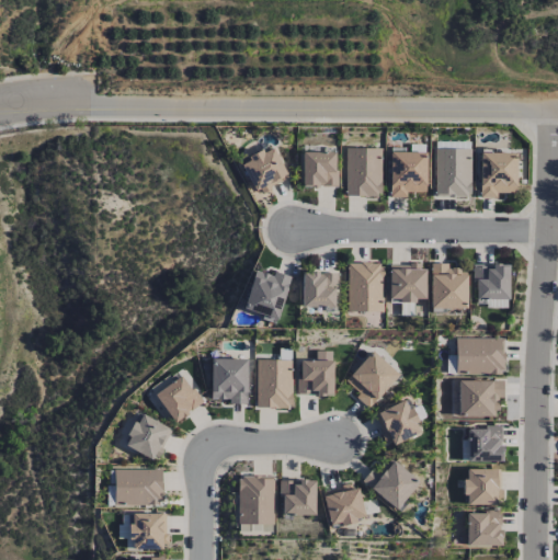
[(291,179),(276,147),(266,151),(265,150),(243,160),(259,193),(291,179)]
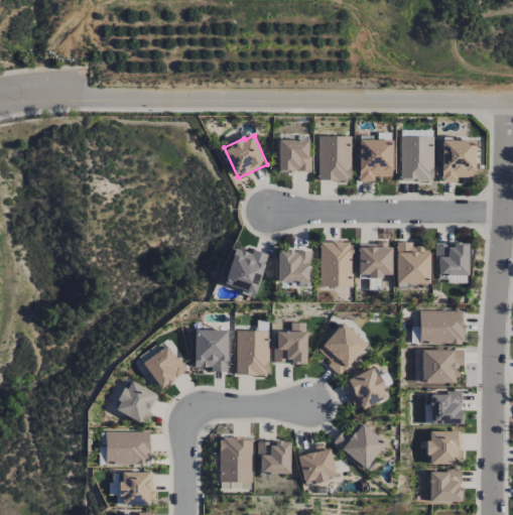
[(319,179),(353,179),(353,135),(321,135),(319,179)]
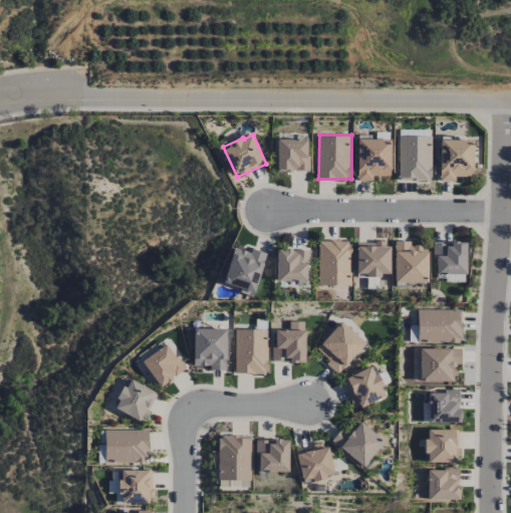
[(434,136),(401,136),(401,180),(433,180),(434,136)]
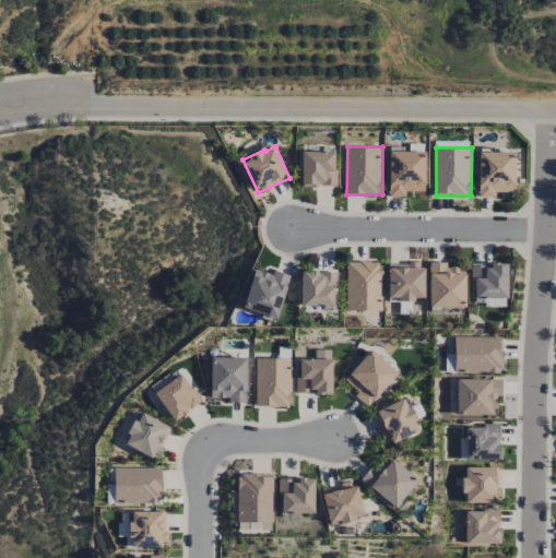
[(303,185),(338,186),(338,151),(304,150),(303,185)]
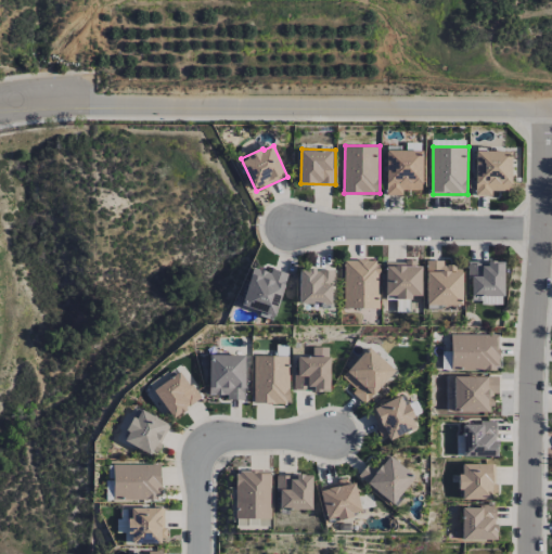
[(388,150),(388,194),(405,194),(406,189),(424,190),(424,150),(388,150)]
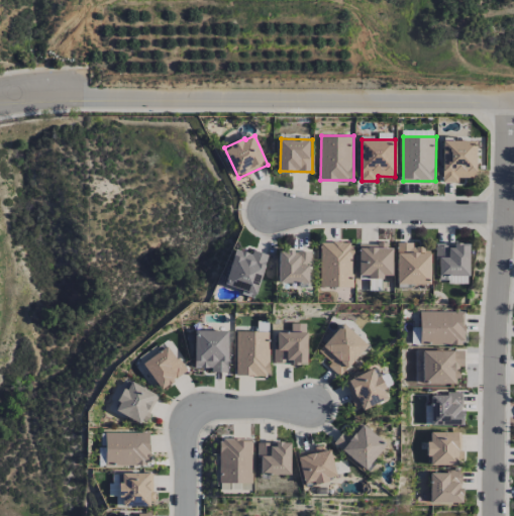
[(443,182),(459,182),(460,177),(478,177),(478,140),(444,139),(443,182)]
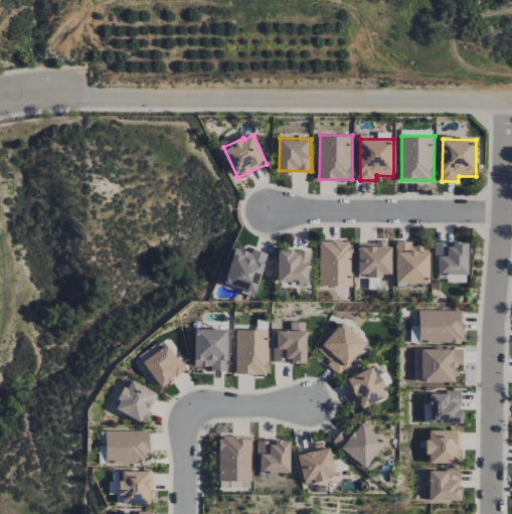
[(321,285),(353,286),(354,240),(322,240),(321,285)]
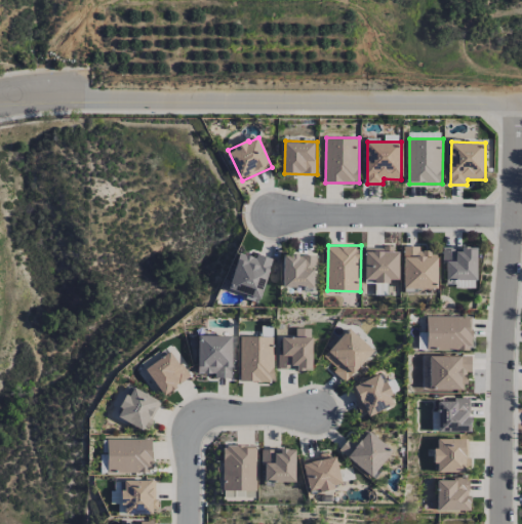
[(438,288),(439,250),(422,250),(422,245),(405,245),(404,287),(438,288)]
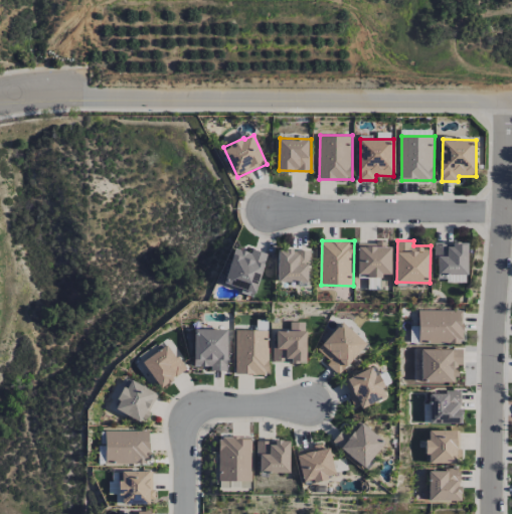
[(359,241),(359,276),(391,276),(391,241),(359,241)]
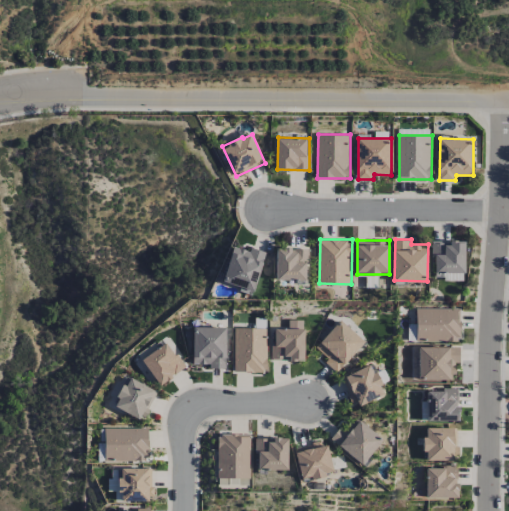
[(465,272),(465,240),(434,240),(435,272),(465,272)]
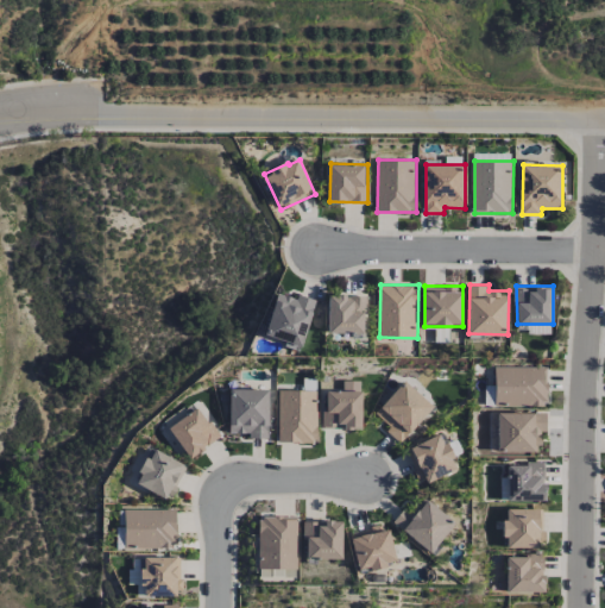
[(265,336),(302,348),(317,299),(300,294),(298,299),(279,293),(265,336)]
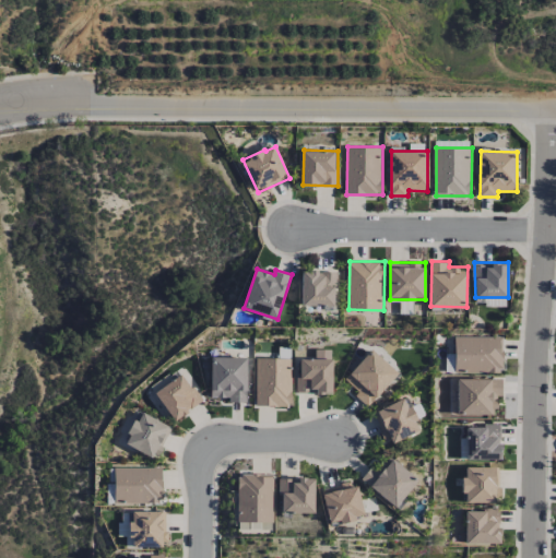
[(304,270),(303,305),(336,306),(338,271),(304,270)]
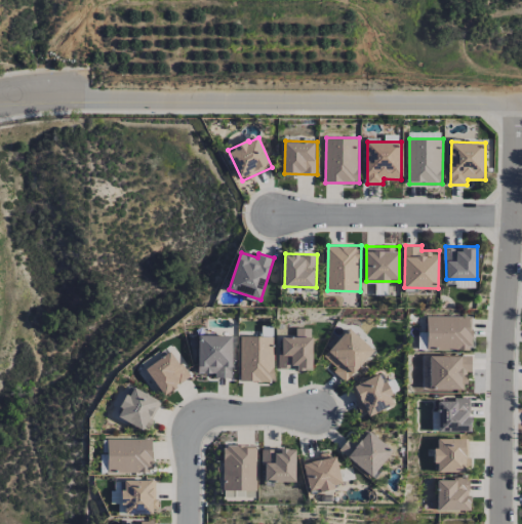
[(430,315),(429,349),(474,350),(475,316),(430,315)]
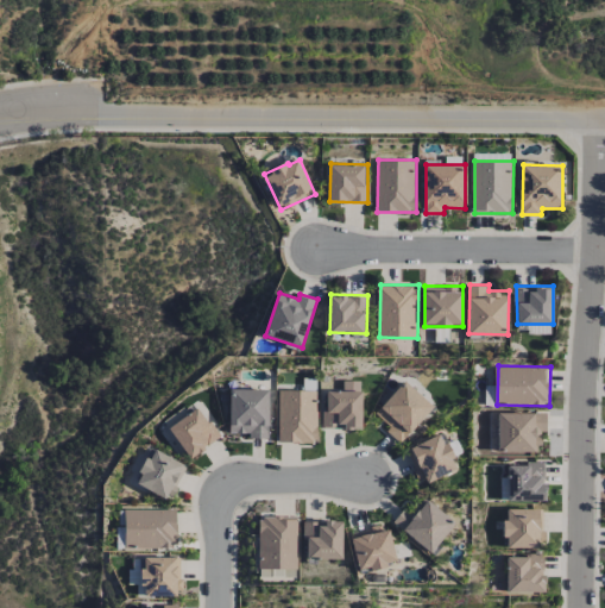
[(363,428),(364,381),(345,380),(345,390),(327,389),(326,427),(363,428)]
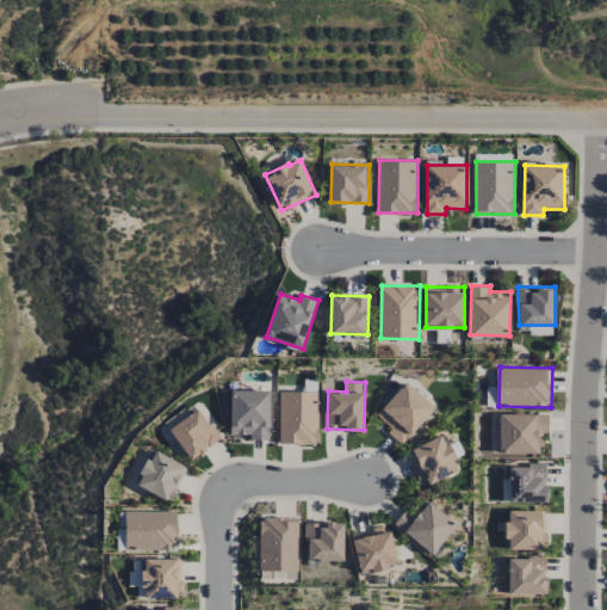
[(437,408),(408,381),(378,412),(394,426),(390,431),(403,444),(437,408)]
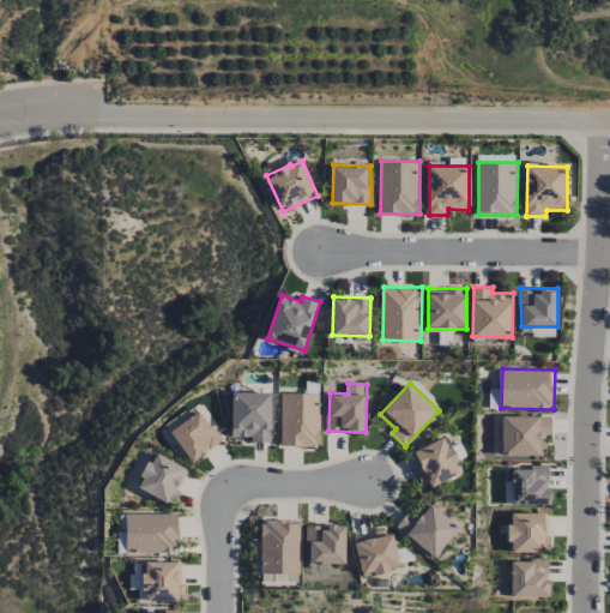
[(233,436),(253,437),(253,442),(272,442),(272,391),(234,391),(233,436)]
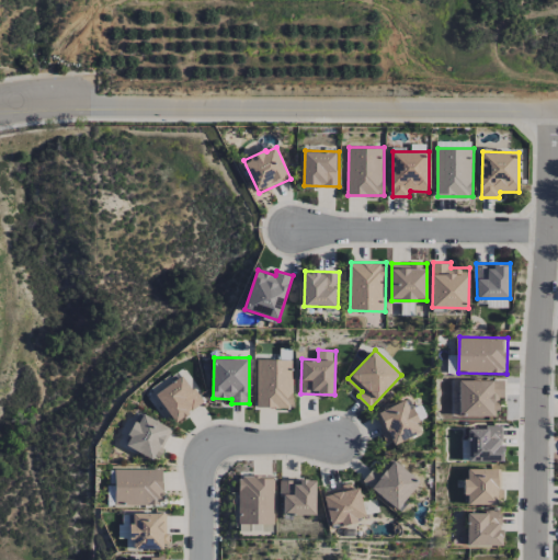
[(259,358),(258,407),(294,408),(295,358),(259,358)]
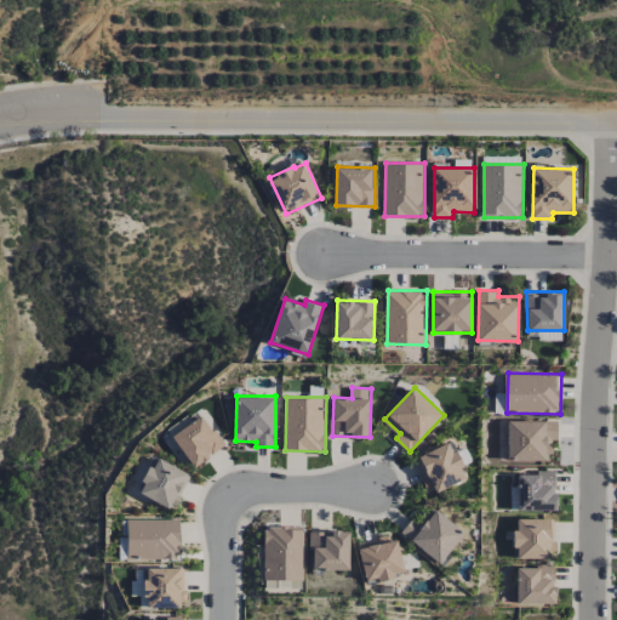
[(194,467),(226,447),(205,415),(173,436),(194,467)]
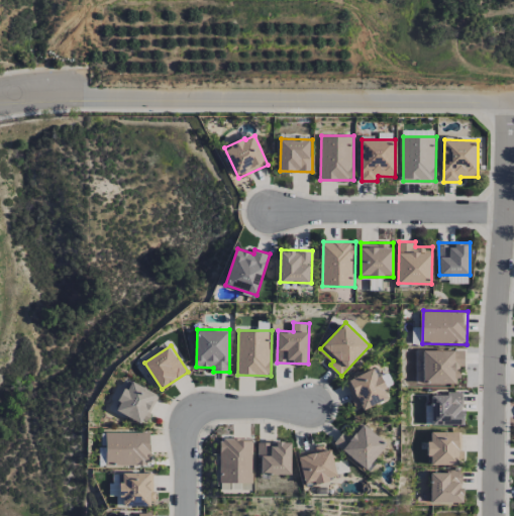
[(424,383),(459,384),(460,366),(466,366),(466,350),(425,349),(424,383)]
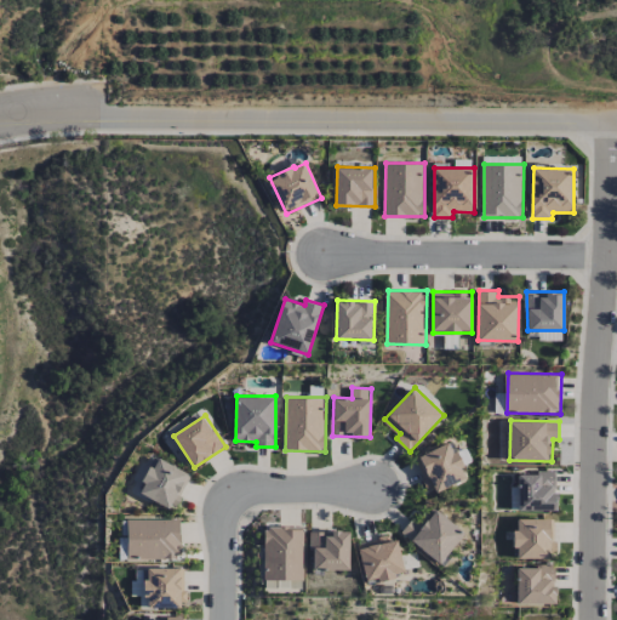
[(452,441),(415,458),(432,493),(468,476),(452,441)]
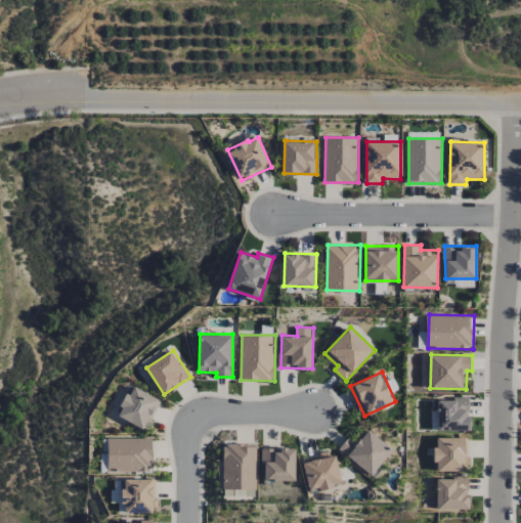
[(147,430),(162,400),(133,385),(122,406),(124,407),(119,416),(147,430)]
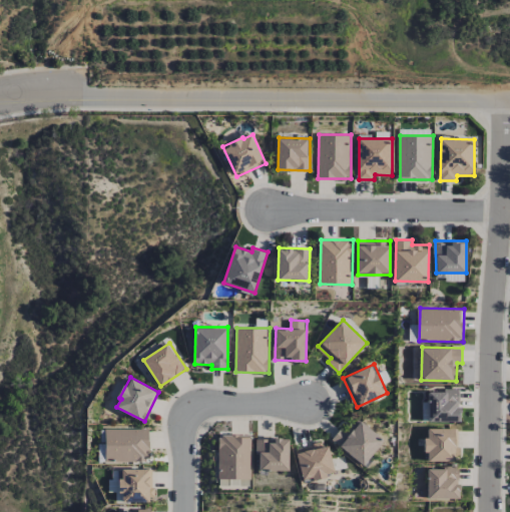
[(430,421),(461,421),(461,390),(429,390),(430,421)]
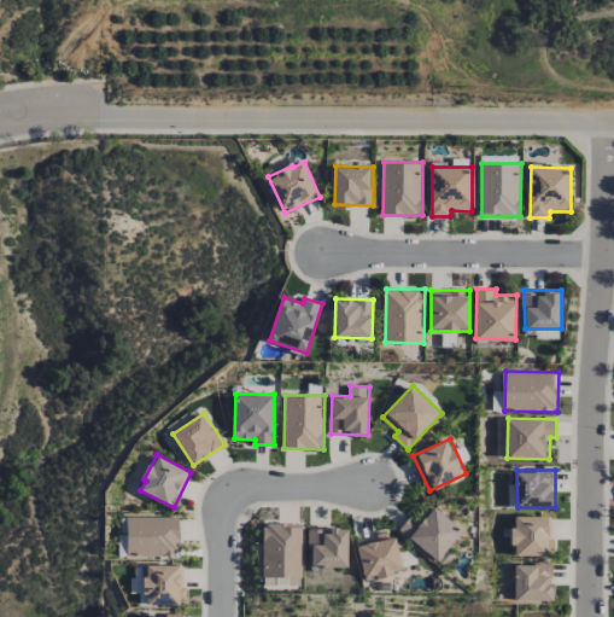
[(465,531),(432,502),(417,519),(411,514),(401,528),(439,560),(465,531)]
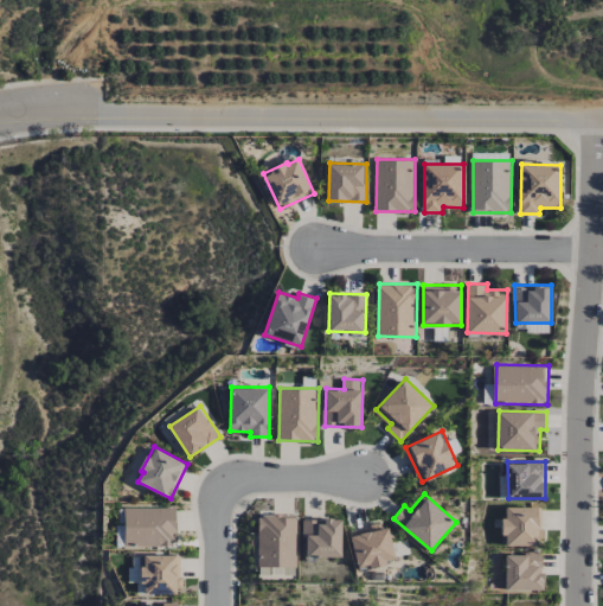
[(126,546),(178,547),(178,506),(127,506),(126,546)]
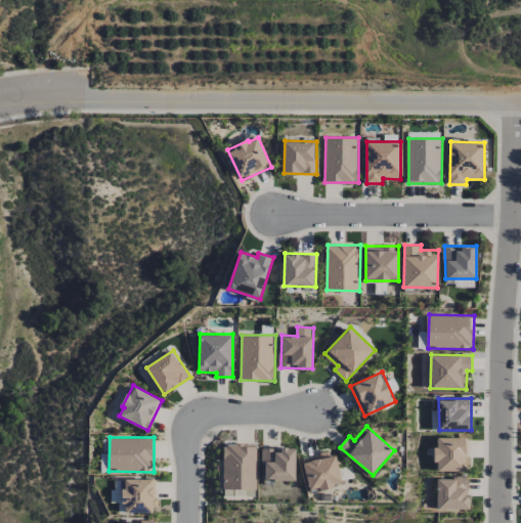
[(470,437),(436,437),(436,471),(471,470),(470,437)]
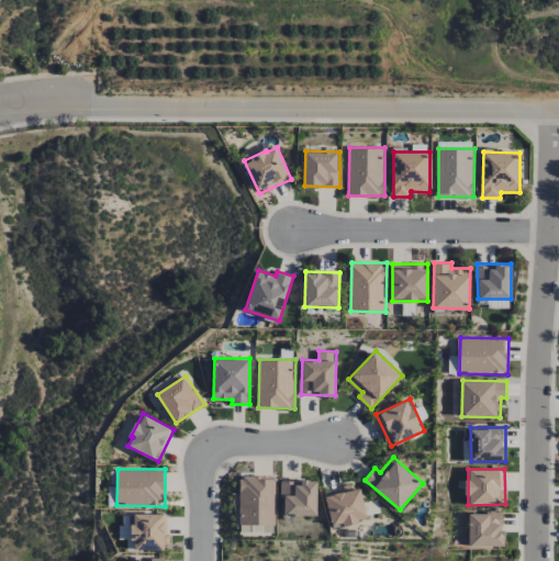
[(276,525),(277,475),(241,475),(239,524),(276,525)]
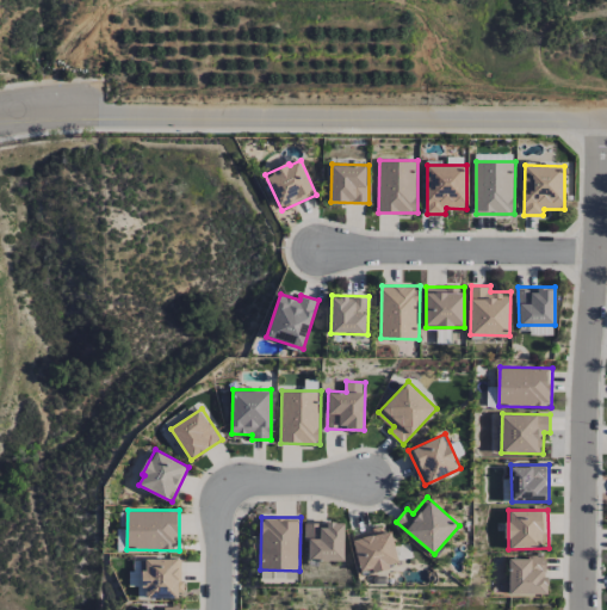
[(345,522),(308,522),(308,561),(345,561),(345,522)]
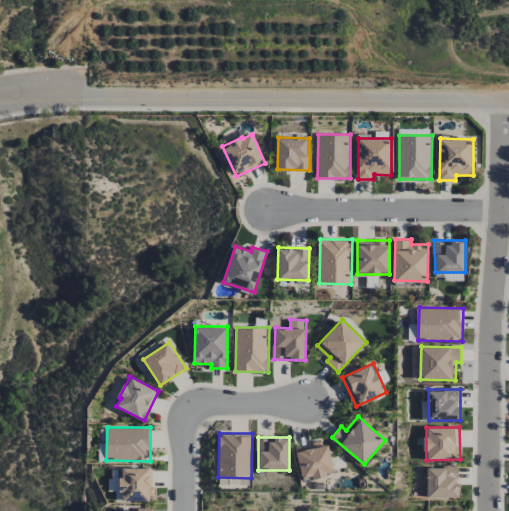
[(334,473),(327,441),(296,447),(303,480),(334,473)]
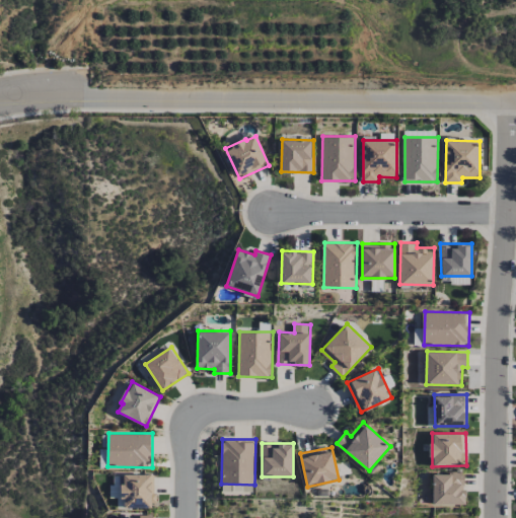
[(433,472),(434,505),(465,504),(465,472),(433,472)]
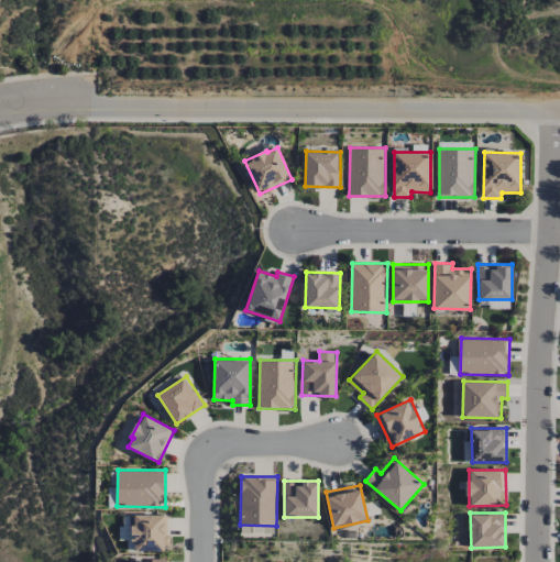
[(169,549),(168,514),(130,514),(131,550),(169,549)]
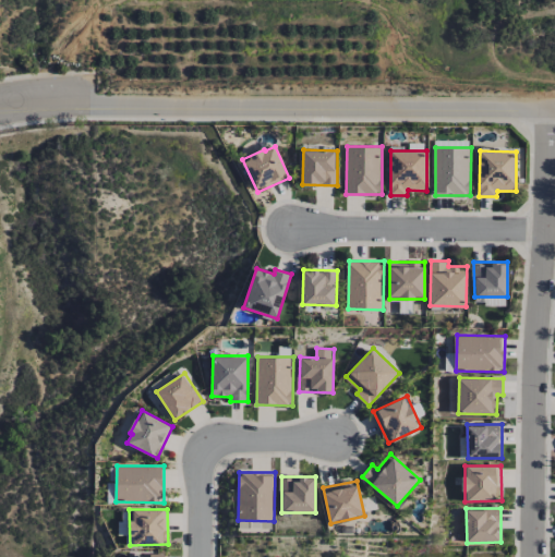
All buildings are outlined.
